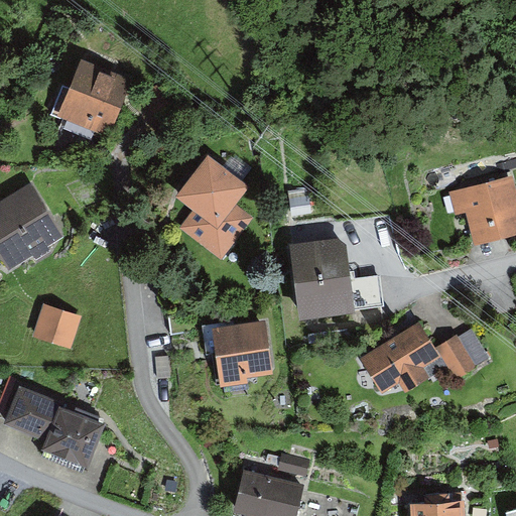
[(133,81),(82,58),(57,113),(109,135),(133,81)]
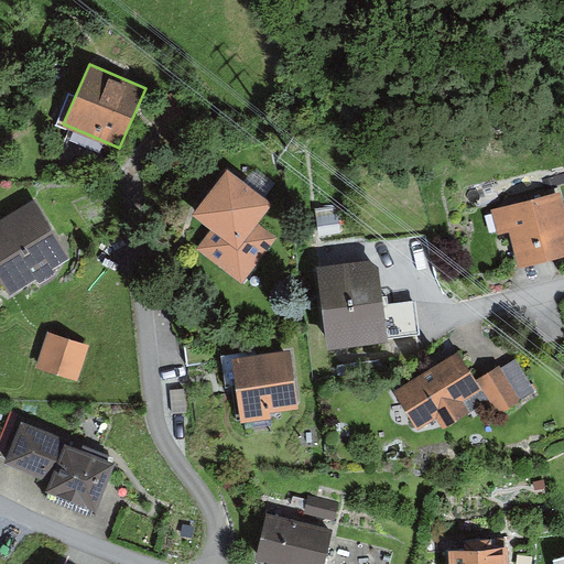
[(280,240),(256,221),(271,202),(226,167),(193,210),(214,227),(199,245),(249,281),(280,240)]
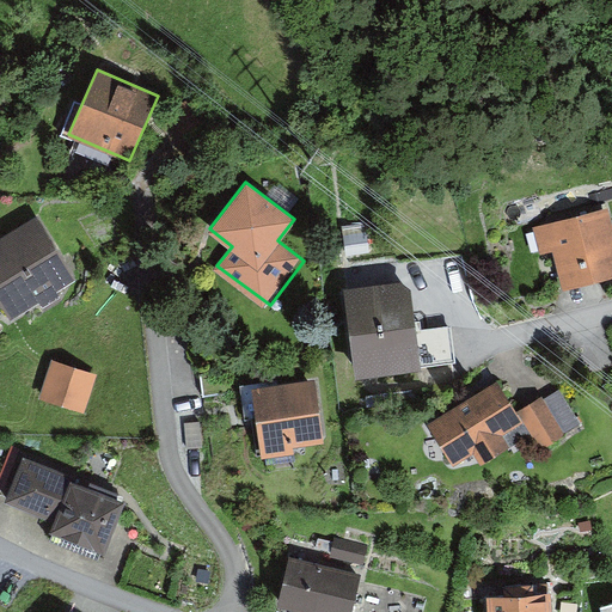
[(611,214),(610,208),(551,227),(570,285),(611,270),(611,214)]
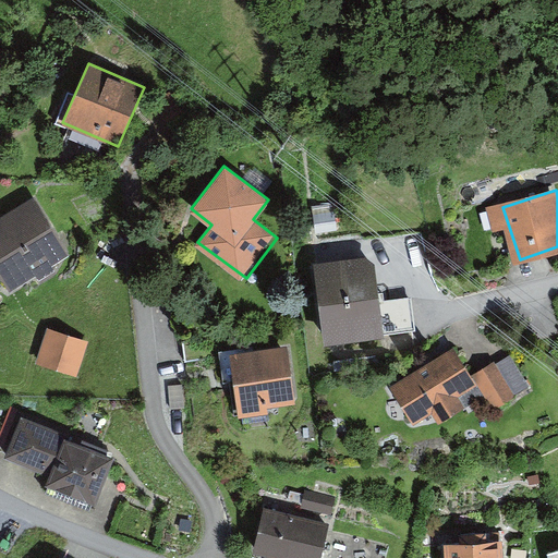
[(65,258),(32,198),(0,215),(0,267),(11,288),(65,258)]
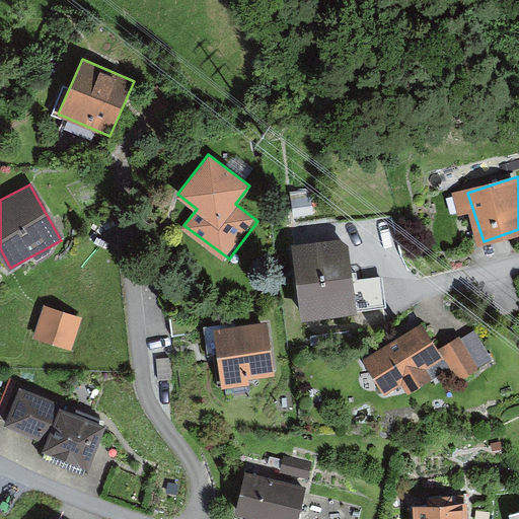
[(348,238),(295,243),(301,315),(354,311),(348,238)]
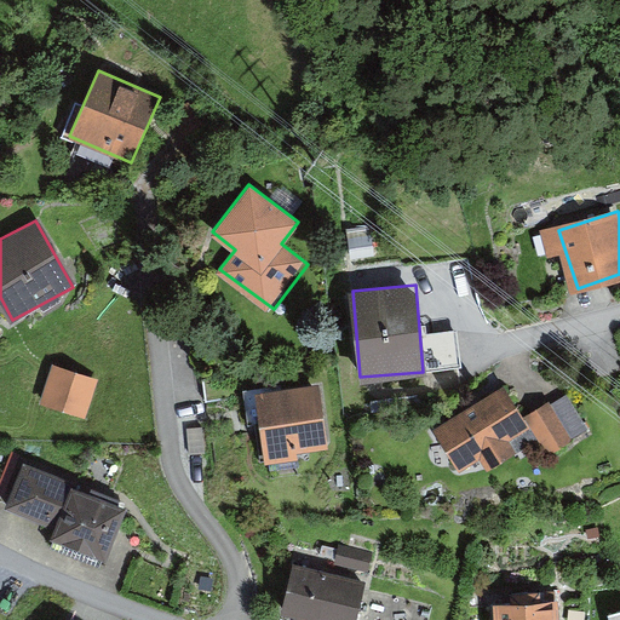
[(102,379),(58,367),(49,403),(92,415),(102,379)]
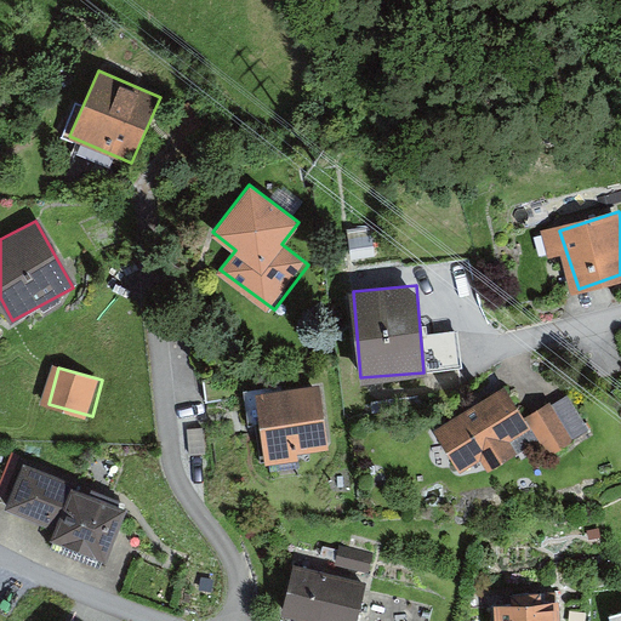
[(244,375),(203,381),(205,392),(206,402),(246,396),(244,375)]
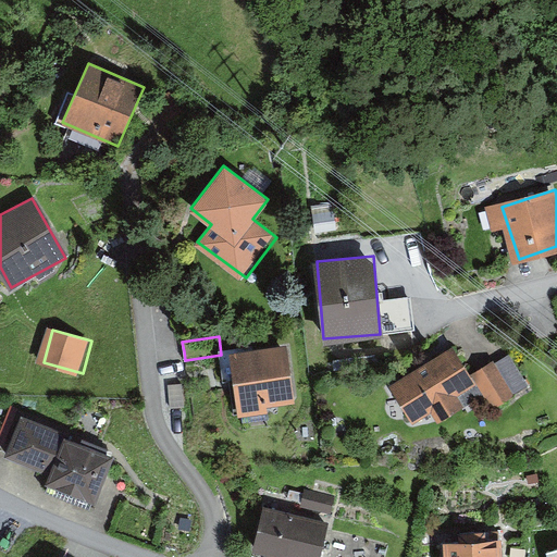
[(289,346),(230,354),(234,384),(237,408),(297,399),(289,346)]
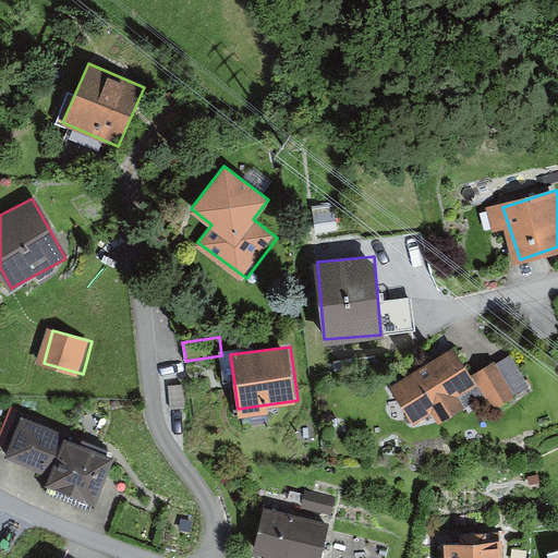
[(453,351),(393,386),(416,424),(476,389),(453,351)]
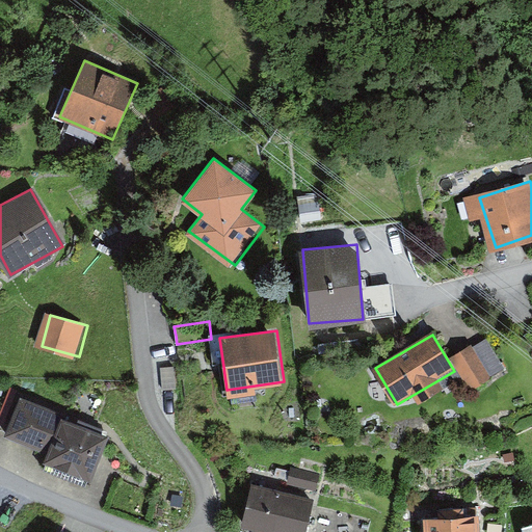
[(496,376),(477,345),(458,356),(476,387),(496,376)]
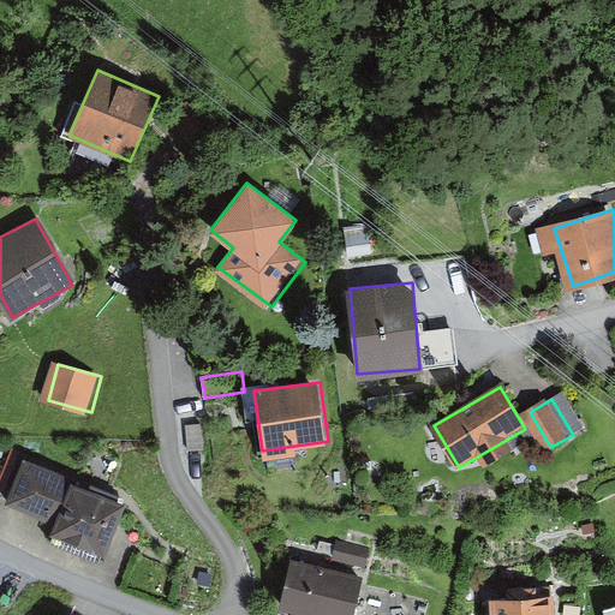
[(52,517),(67,475),(24,459),(9,501),(52,517)]
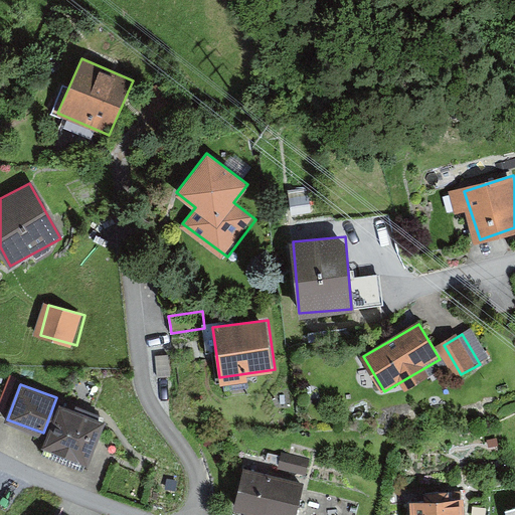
[(107,423),(62,406),(47,448),(92,465),(107,423)]
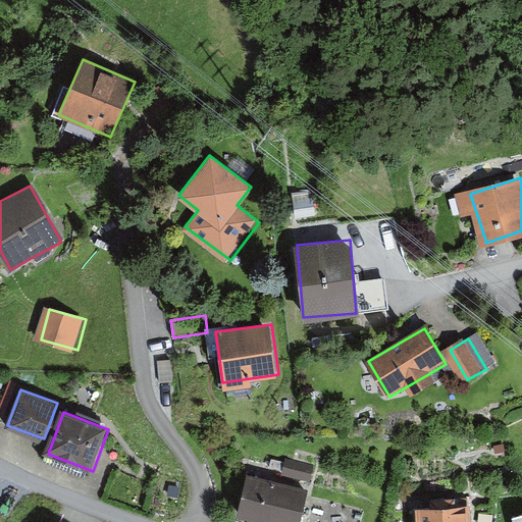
[(310,492),(247,479),(233,521),(349,521),(304,509),(310,492)]
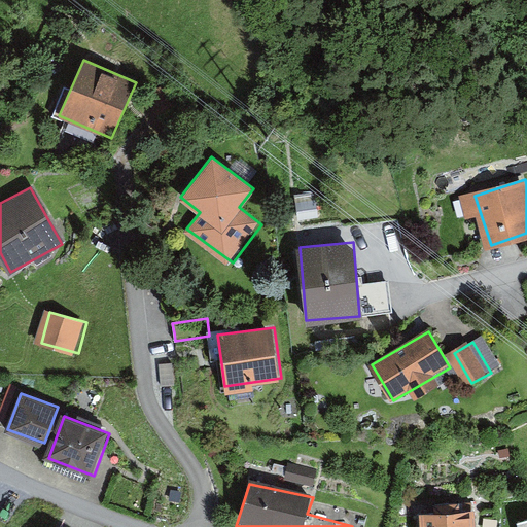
[(478,526),(478,513),(427,516),(427,526),(478,526)]
